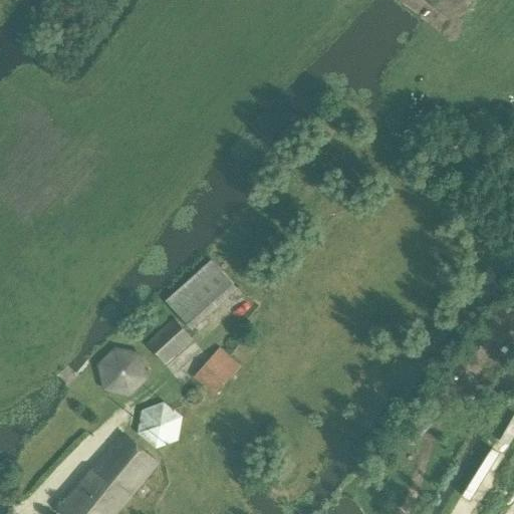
[(191,331),(237,290),(210,260),(165,301),(191,331)]
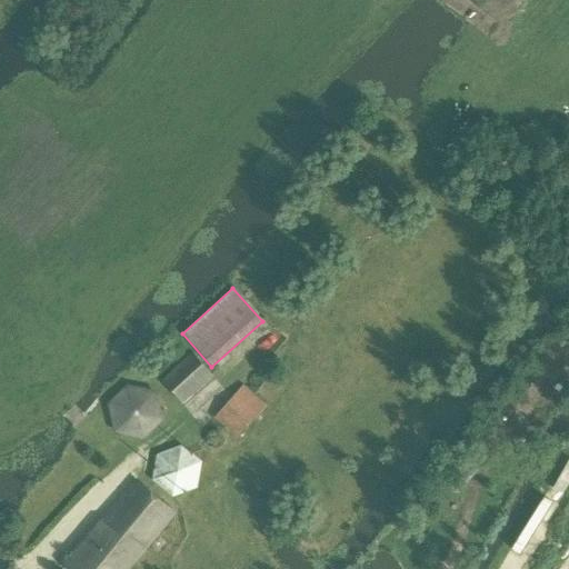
[(181,403),(212,376),(193,353),(162,381),(181,403)]
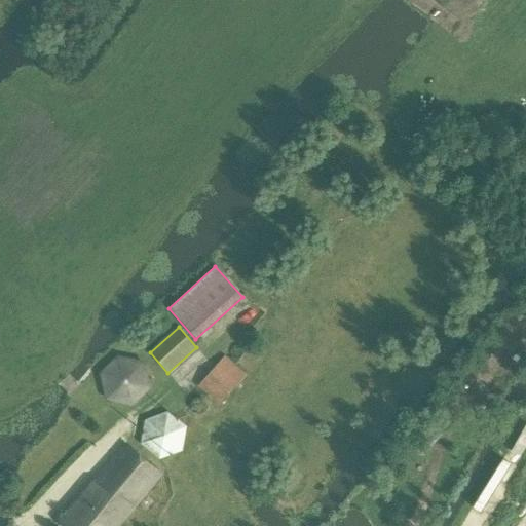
[(148,386),(143,363),(119,357),(102,374),(107,400),(132,405),(148,386)]
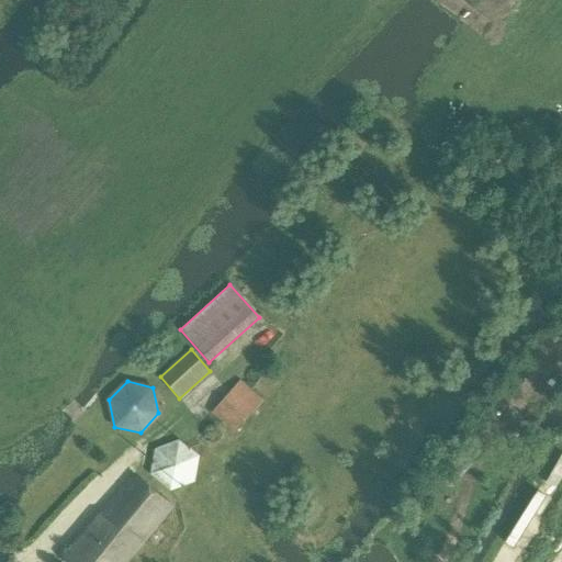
[(234,434),(263,402),(239,381),(211,413),(234,434)]
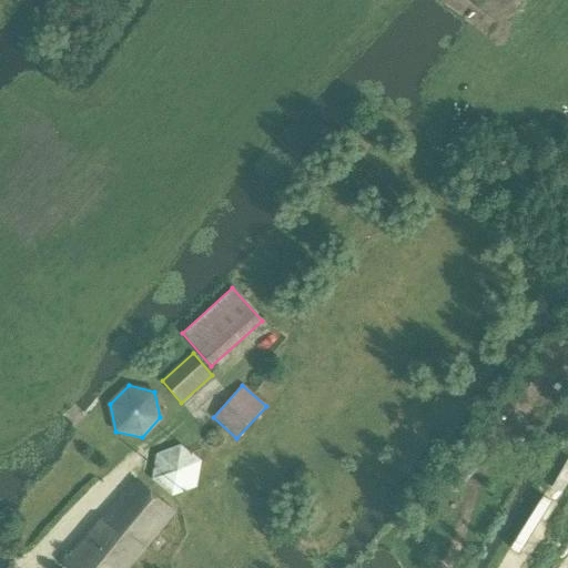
[(198,475),(198,469),(196,464),(194,458),(190,455),(185,452),(181,449),(175,448),(170,448),(164,450),(160,453),(155,456),(153,462),(151,466),(150,472),(151,477),(153,483),(155,487),(160,490),(164,494),(170,495),(175,496),(181,495),(186,493),(191,489),(194,485),(196,479),(198,475)]
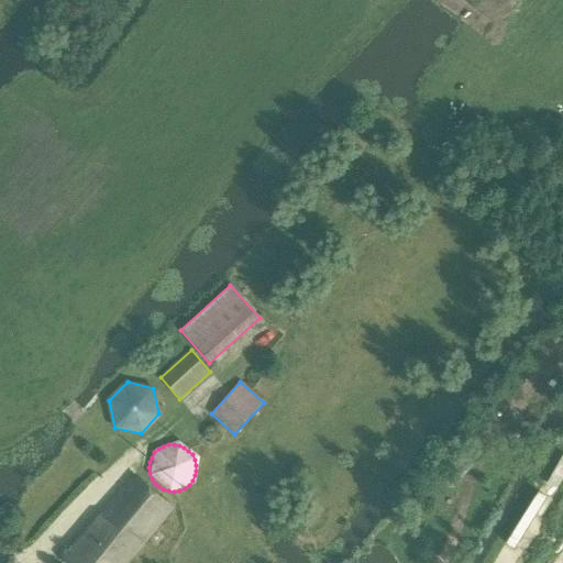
[(125,562),(174,507),(136,476),(64,558),(69,562),(125,562)]
